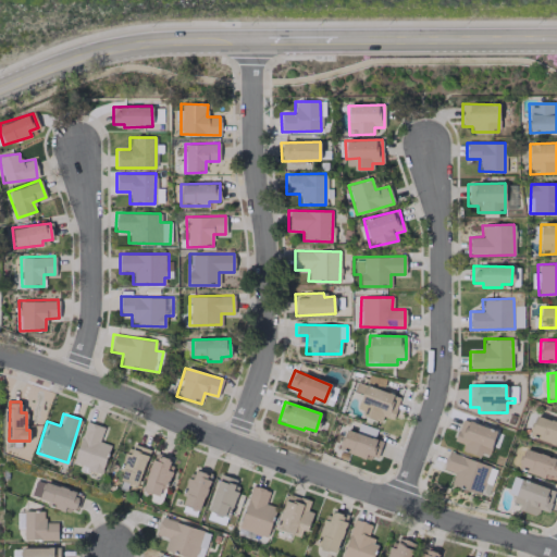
[(530,436),(556,442),(556,441),(556,421),(533,417),(530,436)]
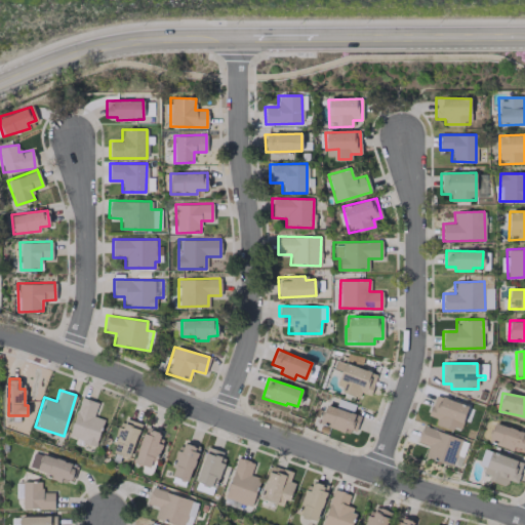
[(436,418),(435,423),(459,431),(468,405),(434,395),(428,415),(436,418)]
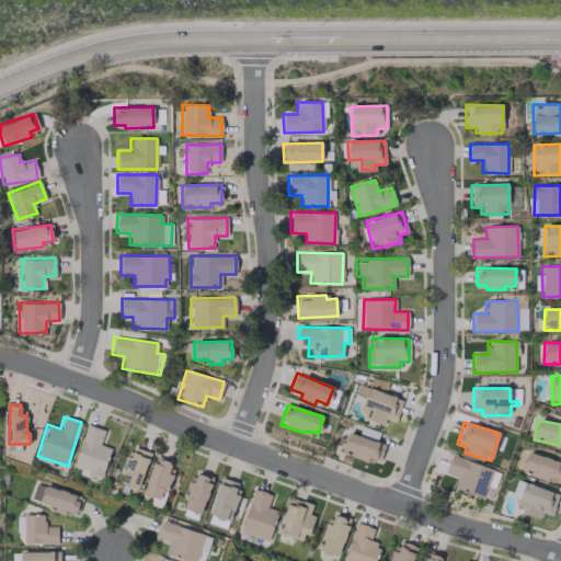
[(72,467),(101,476),(111,448),(100,444),(104,430),(86,424),(72,467)]
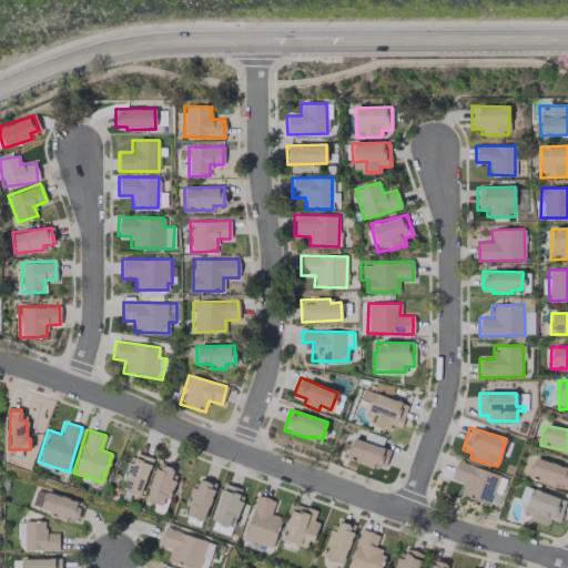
[(383,437),(365,432),(362,440),(352,437),(345,457),(379,467),(385,449),(379,447),(383,437)]
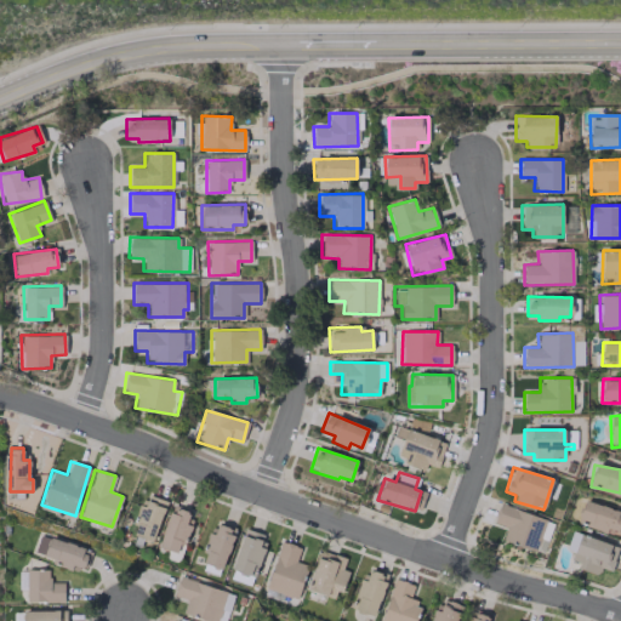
[(131,535),(155,541),(165,500),(147,495),(144,505),(138,503),(131,535)]
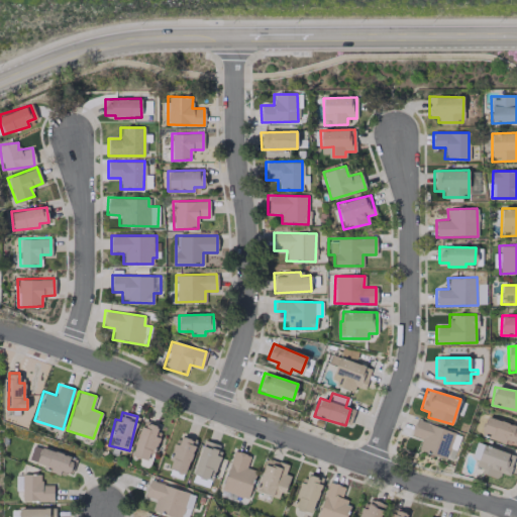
[(505,440),(515,442),(516,434),(516,424),(485,418),(481,437),(504,442),(505,440)]
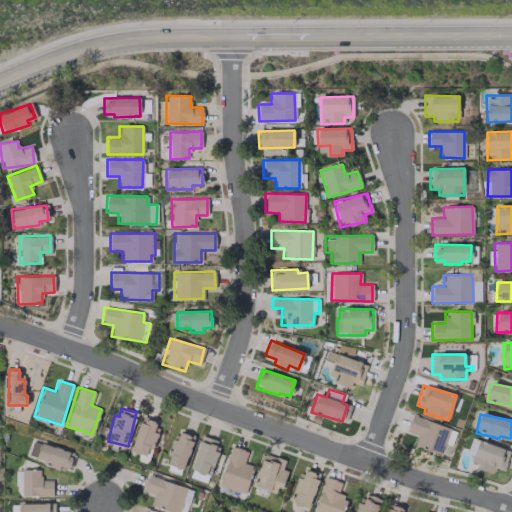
[(157,432),(152,430),(155,420),(141,416),(131,451),(150,457),(157,432)]
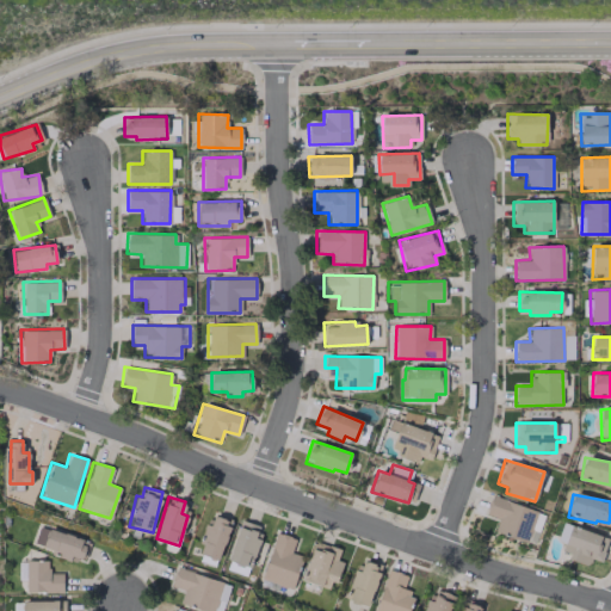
[(493,532),(534,544),(544,512),(491,497),(485,514),(498,518),(493,532)]
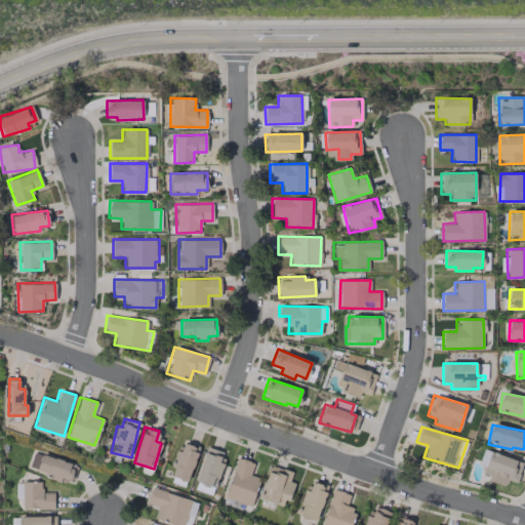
[(197,445),(184,443),(182,451),(176,450),(171,477),(191,481),(197,445)]
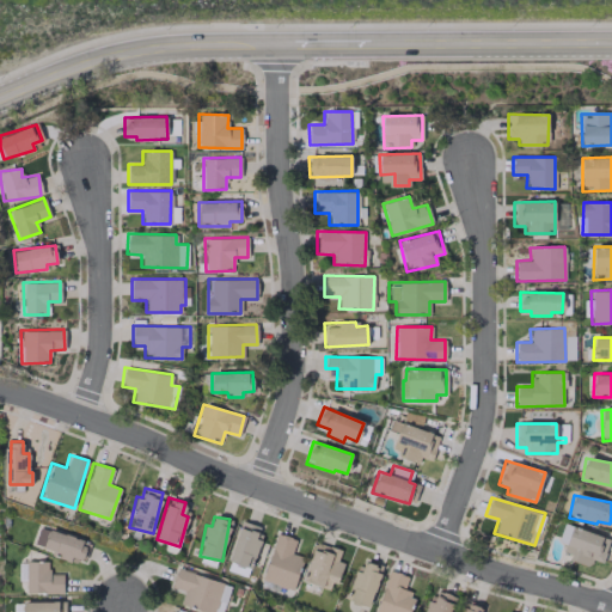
[(259,527),(240,521),(228,561),(251,568),(259,540),(256,539),(259,527)]
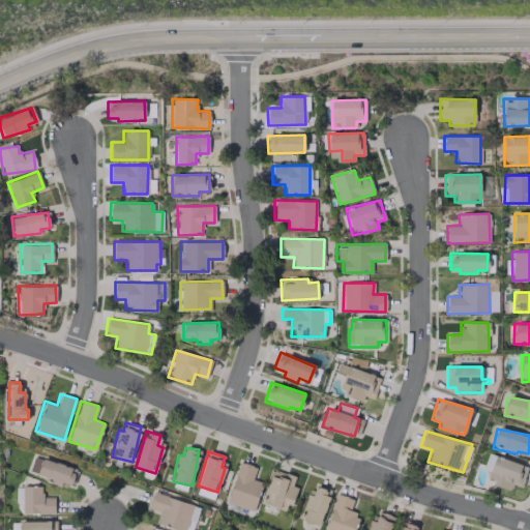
[(61,484),(62,482),(71,486),(77,471),(35,454),(28,471),(61,484)]
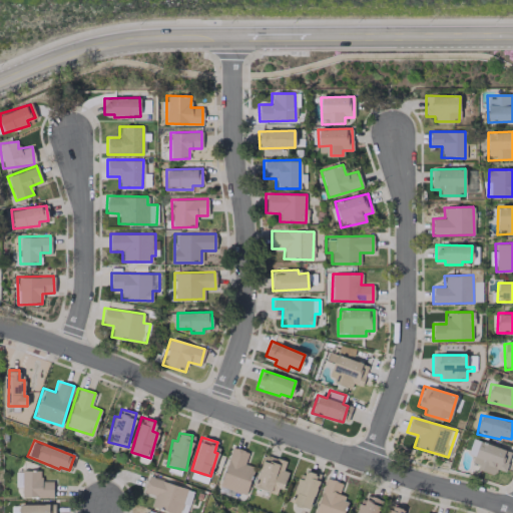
[(503,471),(510,452),(479,441),(470,465),(494,473),(495,469),(503,471)]
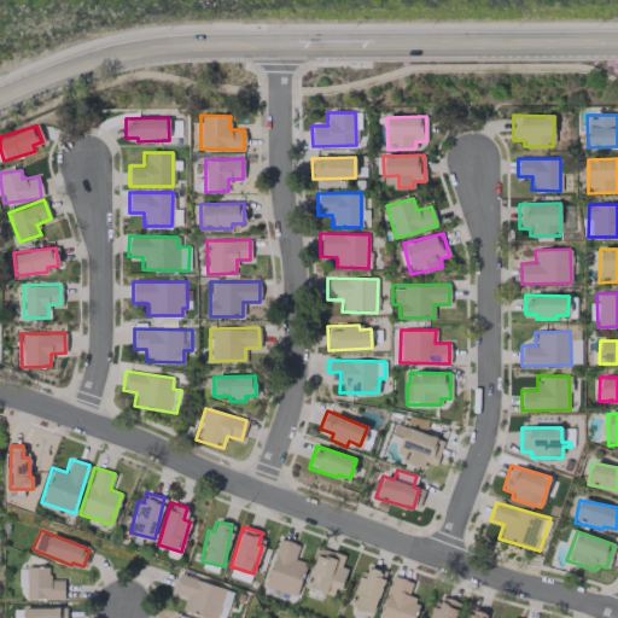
[(295,596),(307,563),(293,558),(298,544),(280,538),(263,586),(295,596)]
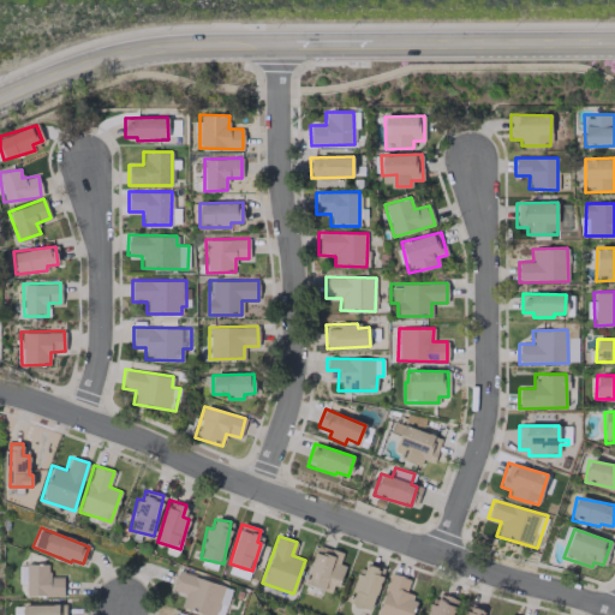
[(342,553),(316,544),(304,584),(334,593),(344,566),(339,563),(342,553)]
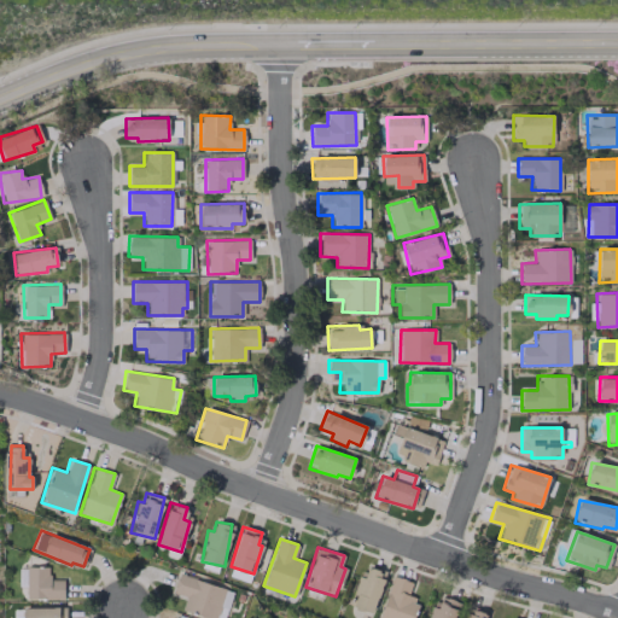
[(64,579),(48,578),(48,567),(27,567),(25,599),(63,600),(64,579)]
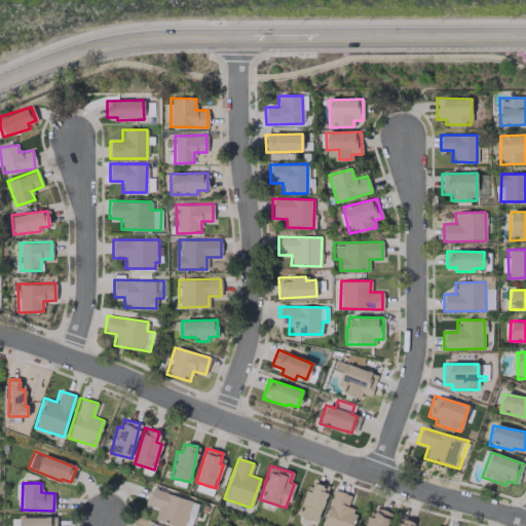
[(317,522),(329,488),(312,483),(310,491),(305,490),(297,515),(317,522)]
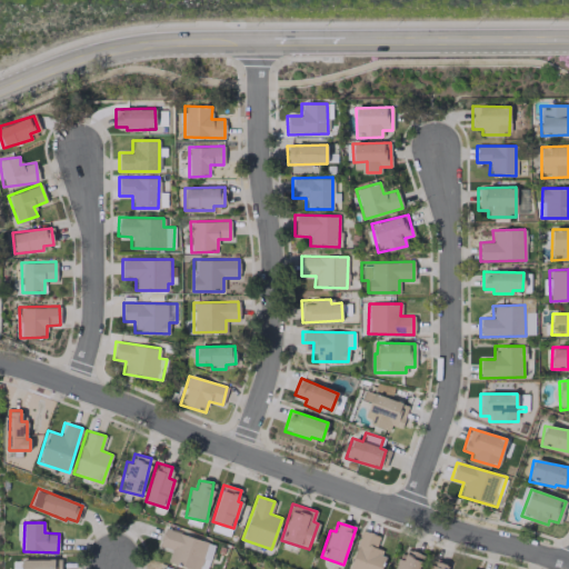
[(379,536),(361,530),(350,568),(379,568),(385,550),(376,548),(379,536)]
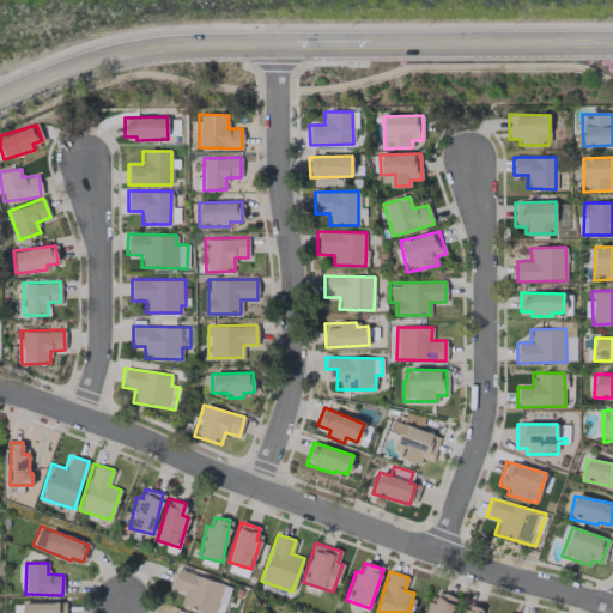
[(223,612),(230,583),(176,572),(173,589),(186,592),(182,607),(208,612),(223,612)]
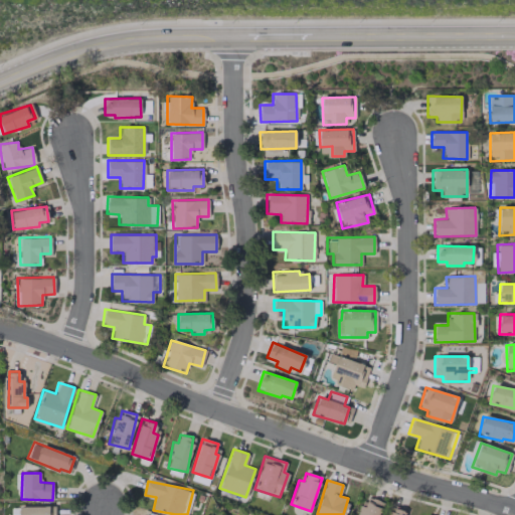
[(377,514),(380,500),(367,498),(365,507),(357,505),(355,514),(377,514)]
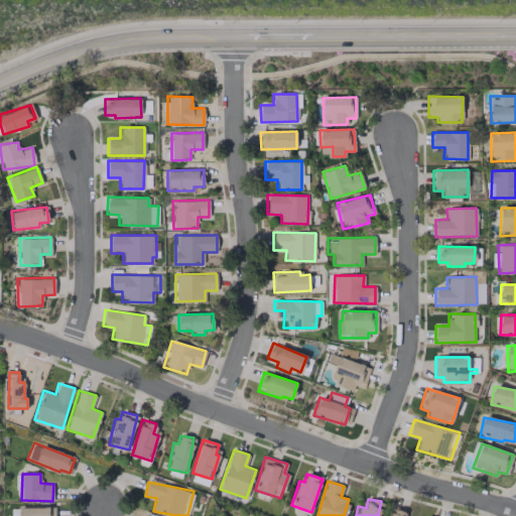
[(20,507),(19,515),(54,515),(54,506),(20,507)]
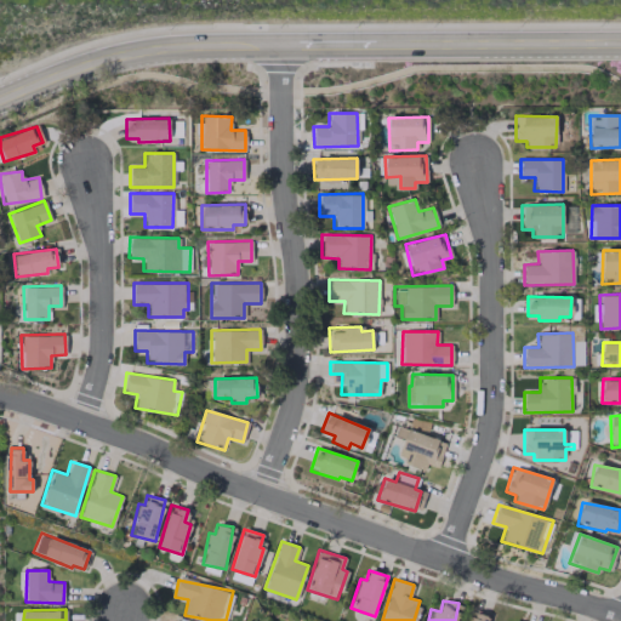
[(466,620),(491,620),(494,617),(471,609),(466,620)]
